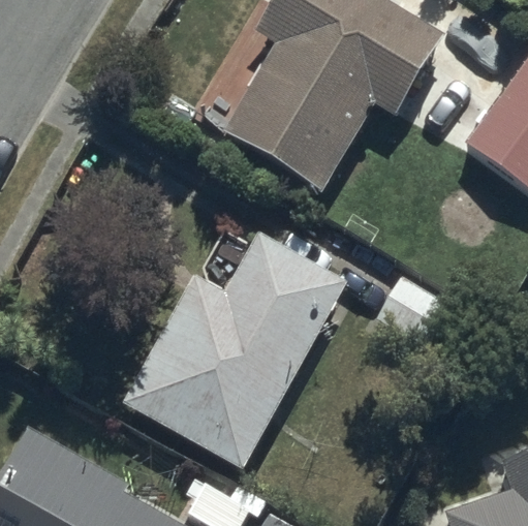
[(274,41),(220,133),(318,191),(373,99),(398,114),(445,32),(391,0),(268,0),(252,28),(274,41)]
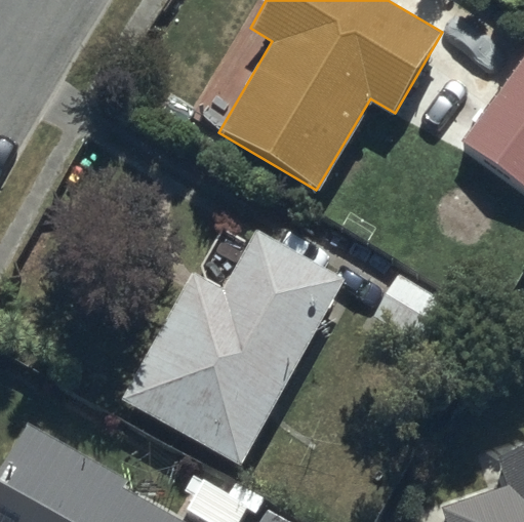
[(523,55),(457,145),(523,195),(523,55)]
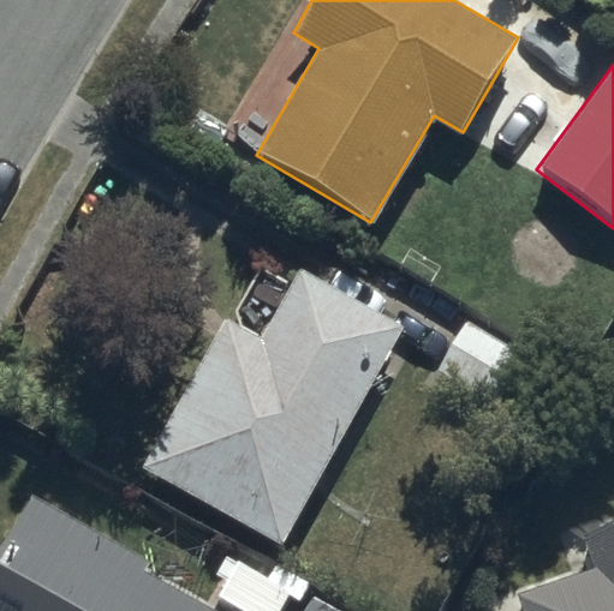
[(141,466),(273,543),(399,324),(302,268),(260,340),(225,319),(141,466)]
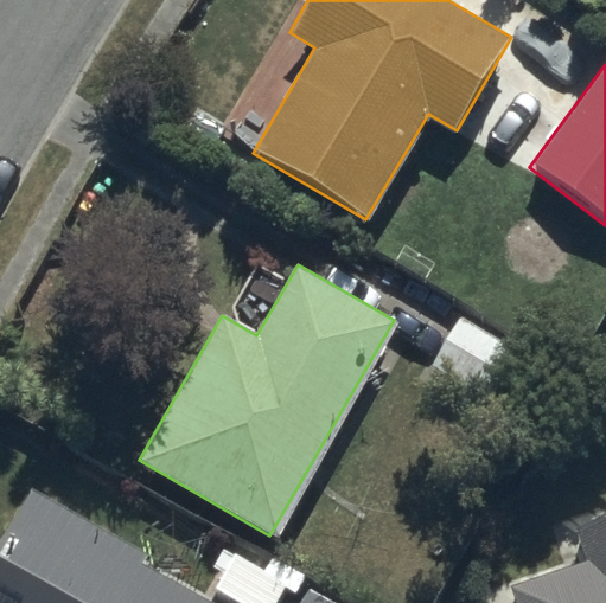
[(0,543),(0,602),(219,602),(29,494),(0,543)]
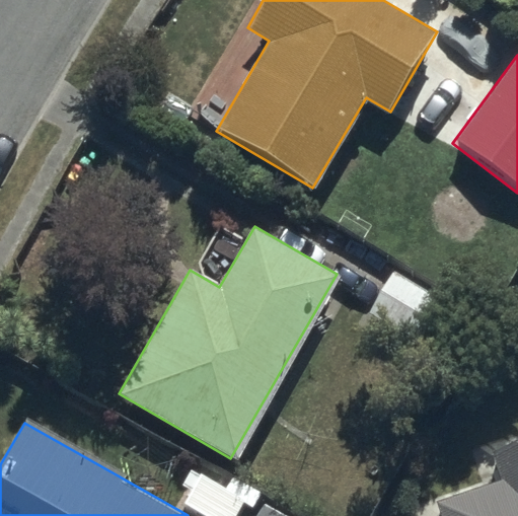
[(517,457),(436,484),(445,515),(517,515),(517,457)]
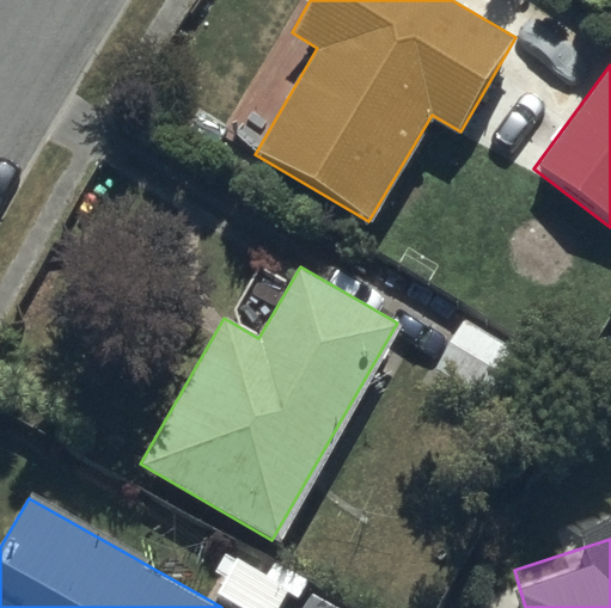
[(335,607),(309,593),(300,607),(335,607)]
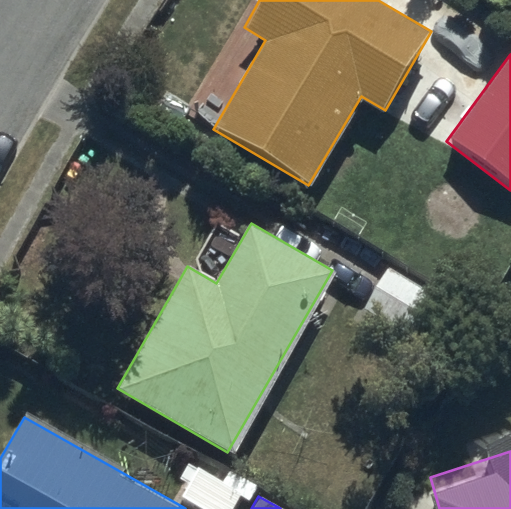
All buildings are outlined.
